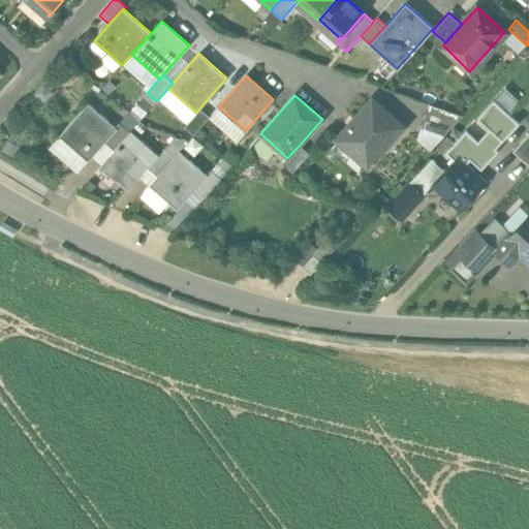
[(485,183),(465,164),(470,159),(481,169),(499,151),(496,148),(518,124),(518,121),(494,99),(477,118),(489,128),(477,141),(466,129),(445,152),(455,160),(444,170),(434,182),(434,183),(462,208),(485,183)]
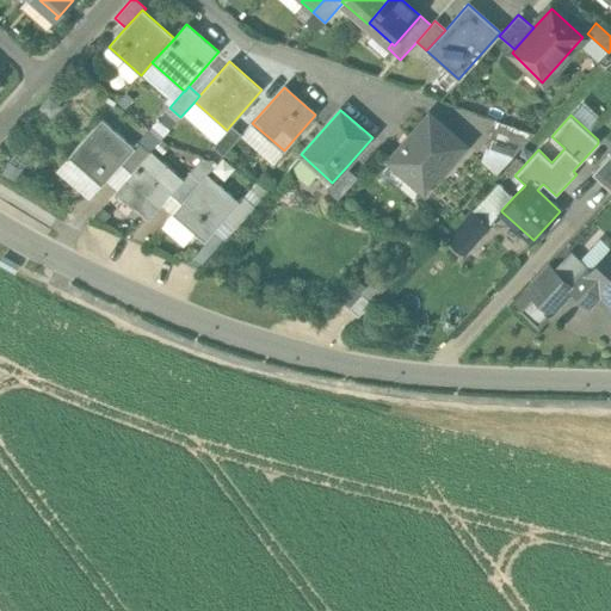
[(429,116),(389,160),(424,191),(463,147),(429,116)]
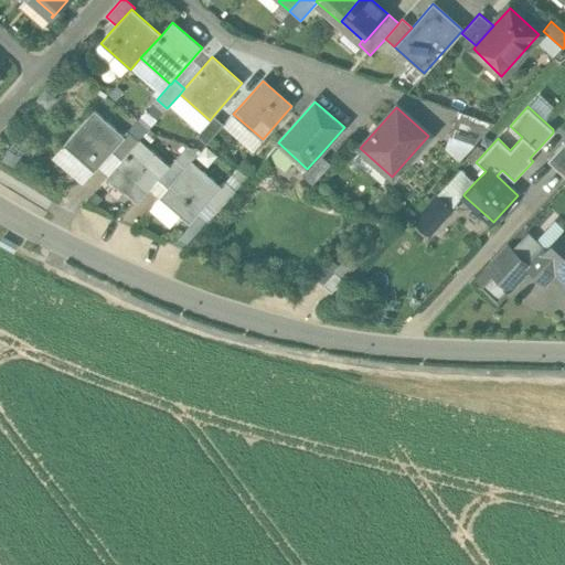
[(493,124),(458,110),(449,136),(475,145),(493,124)]
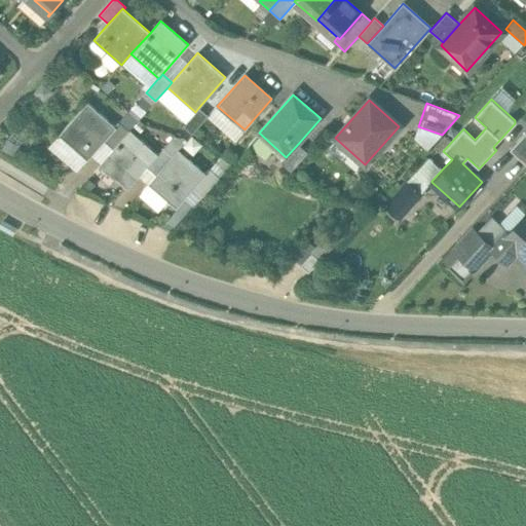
[(87,104),(60,135),(87,159),(103,142),(115,127),(114,126),(87,104)]
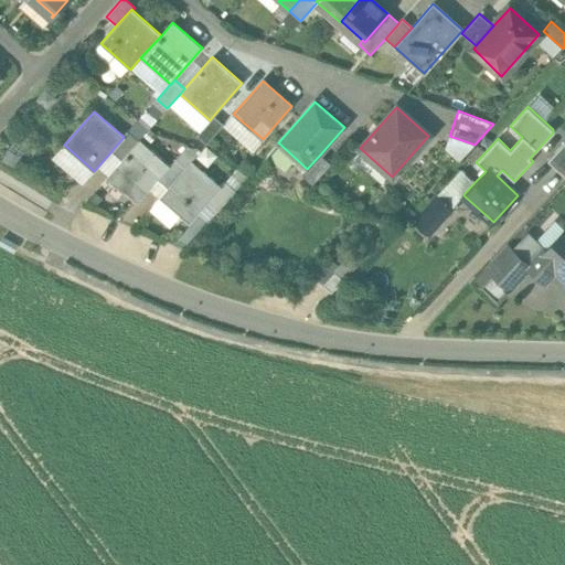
[(210,120),(195,136),(205,144),(223,125),(213,116),(210,120)]
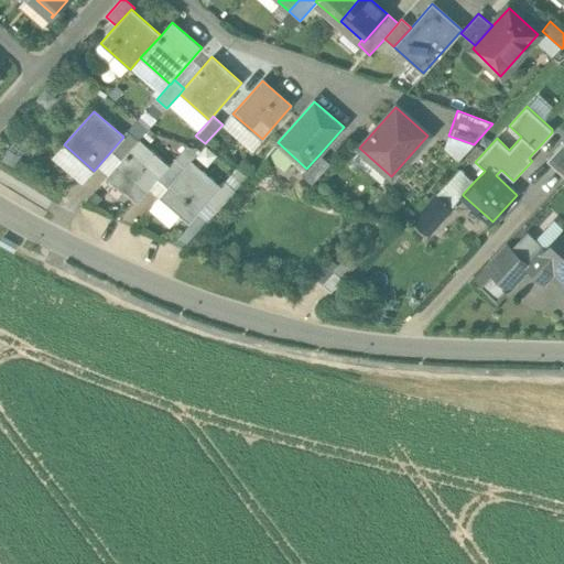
[(123,137),(110,152),(120,160),(138,140),(128,131),(122,136),(123,137)]
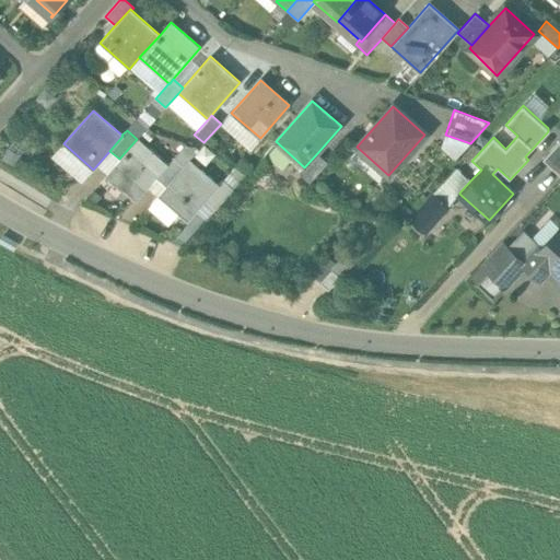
[(119,159),(106,174),(136,200),(156,177),(167,164),(138,138),(137,139),(119,159)]
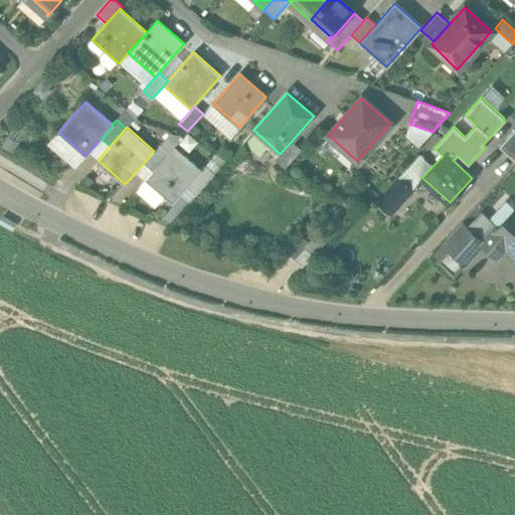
[(514,129),(499,147),(514,162),(514,129)]
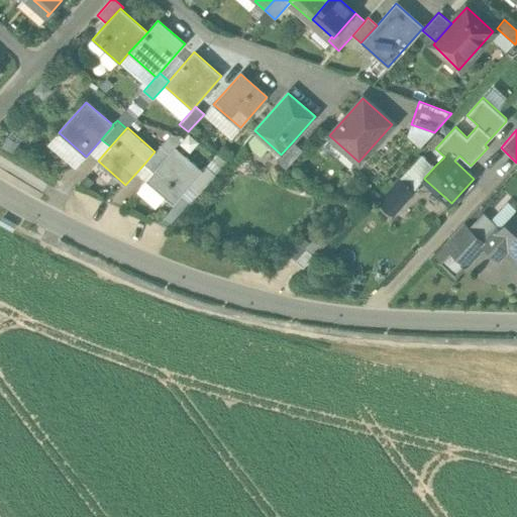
[(175,147),(183,137),(171,133),(161,145),(170,153),(175,147)]
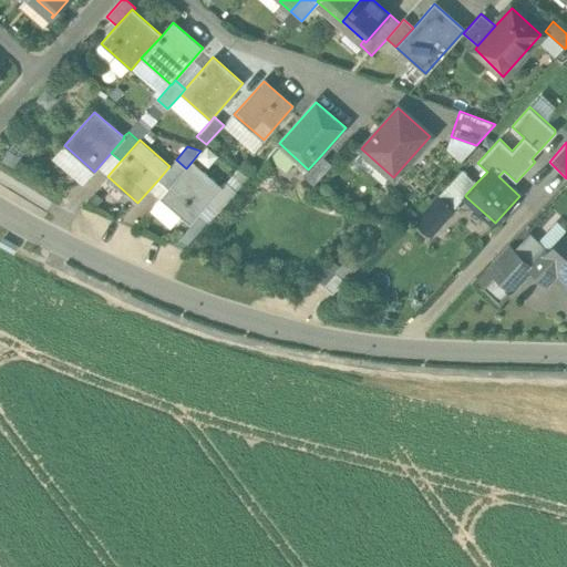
[(321,155),(308,169),(307,168),(302,174),(313,184),(331,164),(321,155)]
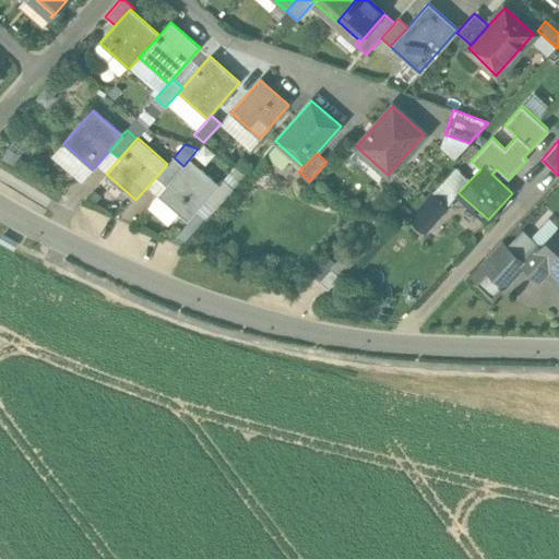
[(167,164),(156,177),(166,186),(183,166),(174,157),(167,164)]
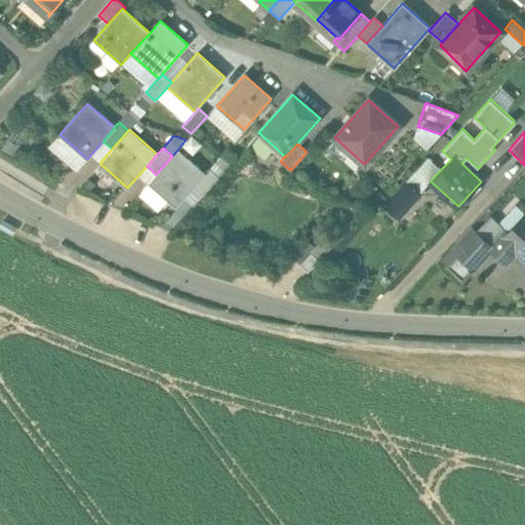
[(156,174),(148,184),(175,208),(194,188),(205,174),(204,173),(177,150),(172,156),(156,174)]
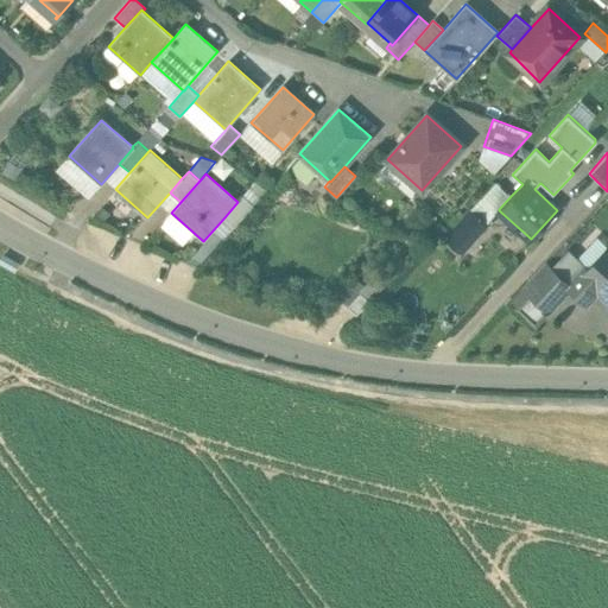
[(496,183),(472,210),(487,225),(499,210),(499,209),(511,196),(496,183)]
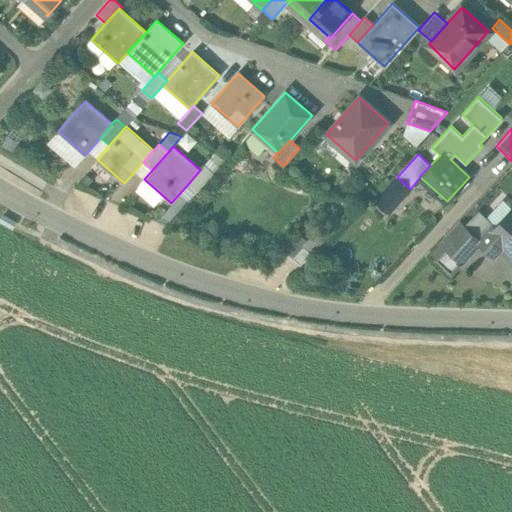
[(200,170),(189,183),(198,191),(213,173),(203,164),(199,169),(200,170)]
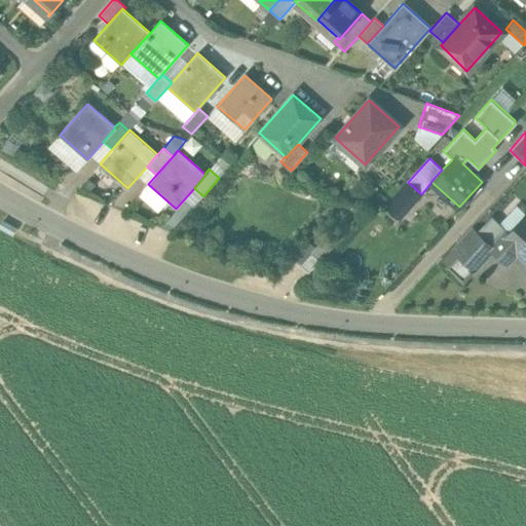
[(421,194),(408,182),(385,207),(399,219),(421,194)]
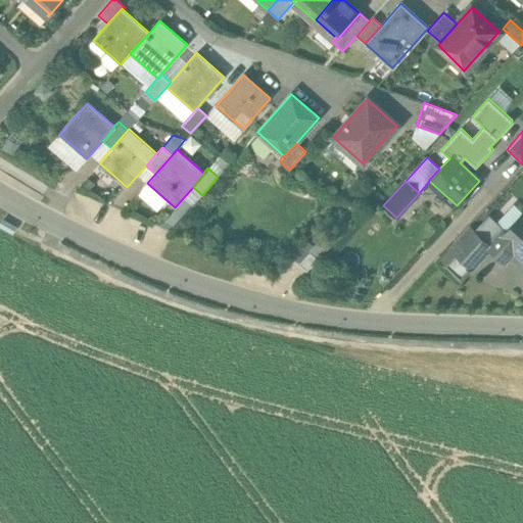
[(505,232),(491,220),(477,234),(491,246),(501,237),(522,257),(522,211),(522,212),(505,232)]
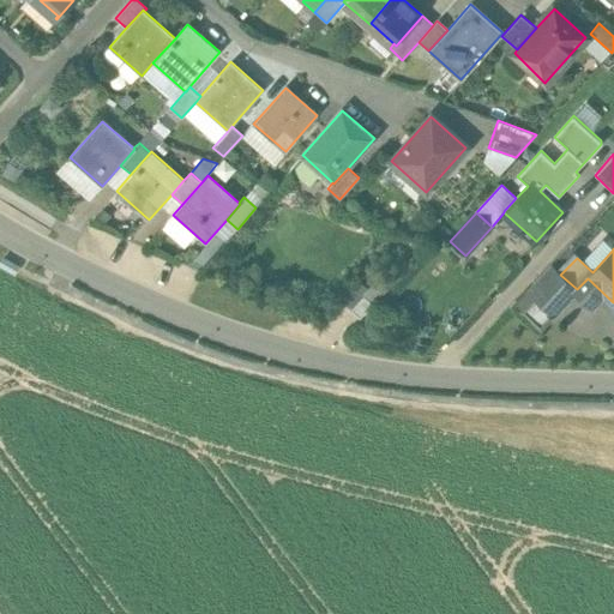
[(560,275),(549,265),(528,290),(554,314),(577,289),(560,275)]
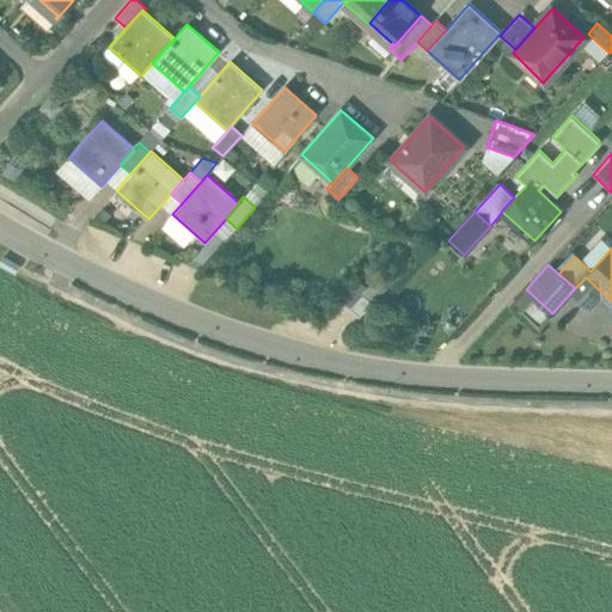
[(355,279),(337,298),(359,317),(371,303),(361,294),(366,289),(355,279)]
